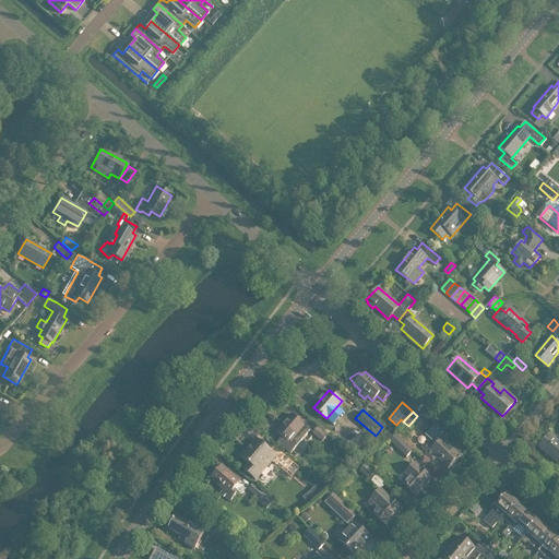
[(309,428),(292,413),(276,430),(281,433),(275,441),(288,452),(309,428)]
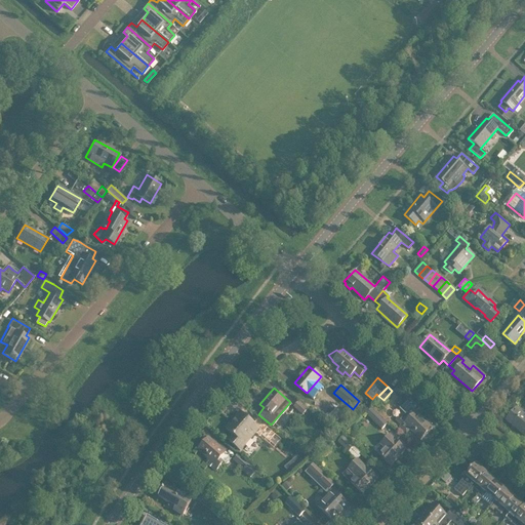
[(409,428),(420,439),(432,427),(415,410),(419,406),(409,397),(399,407),(404,412),(397,419),(402,425),(400,426),(406,432),(409,428)]
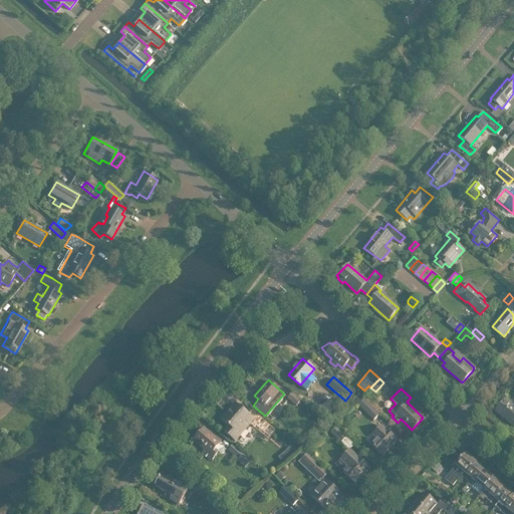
[(286,396),(294,404),(299,399),(290,391),(286,396)]
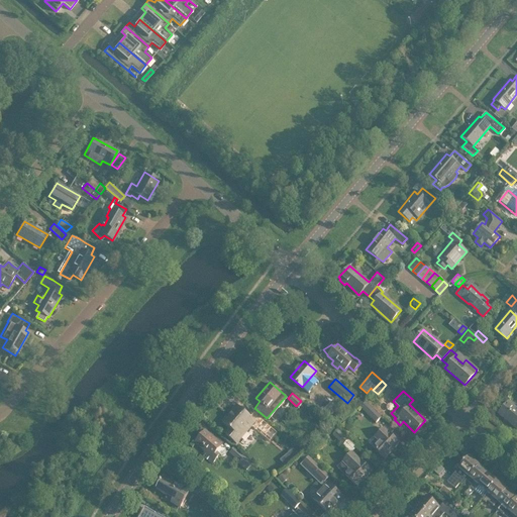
[(375,421),(375,420),(381,414),(366,400),(359,406),(375,421)]
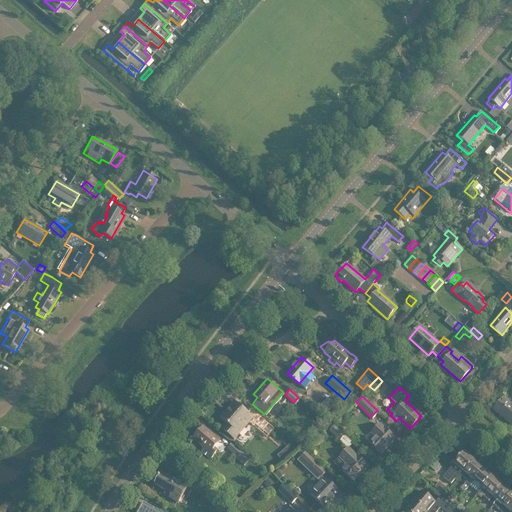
[(511,405),(503,397),(493,409),(511,425),(511,405)]
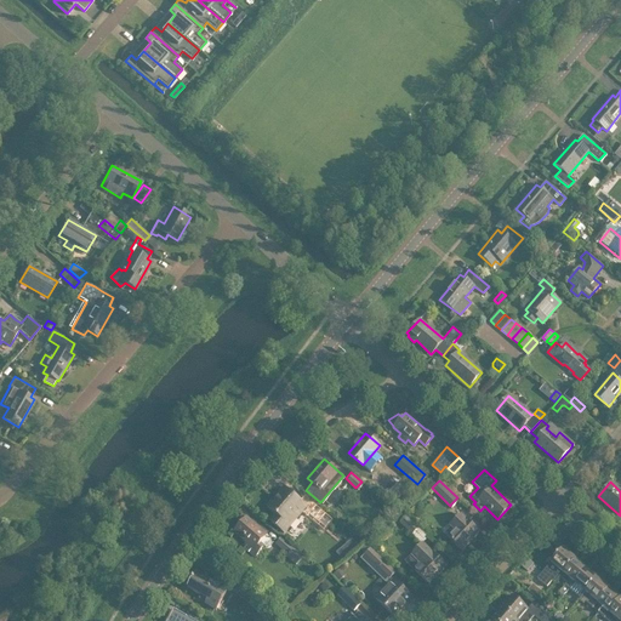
[(306,505),(284,486),(267,506),(275,512),(269,519),(283,530),(306,505)]
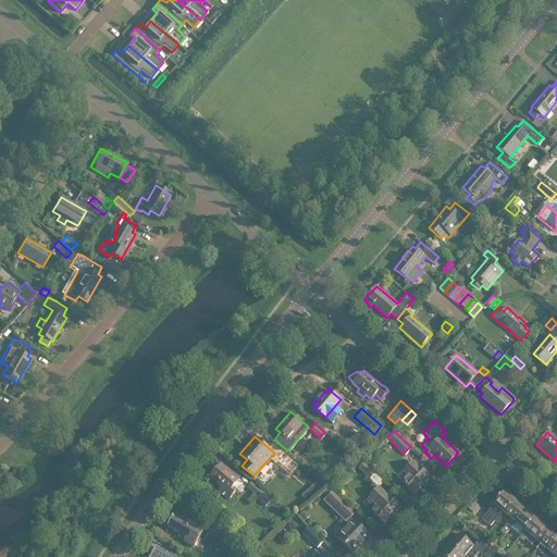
[(296,465),(280,450),(276,456),(285,463),(283,466),(289,471),(296,465)]
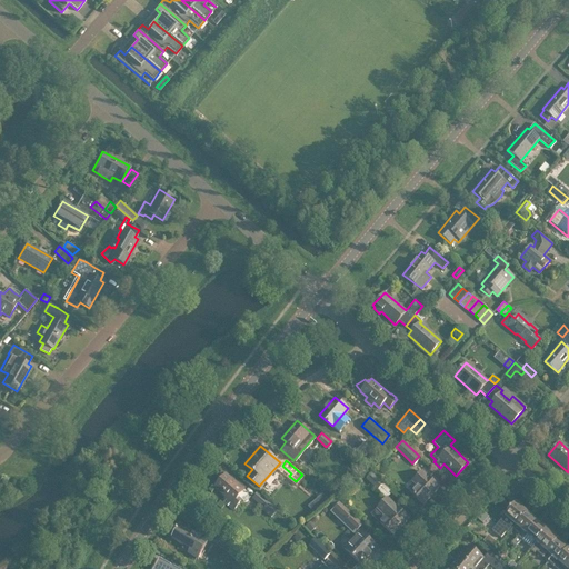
[(412,480),(417,485),(410,490),(423,502),(439,486),(422,470),(412,480)]
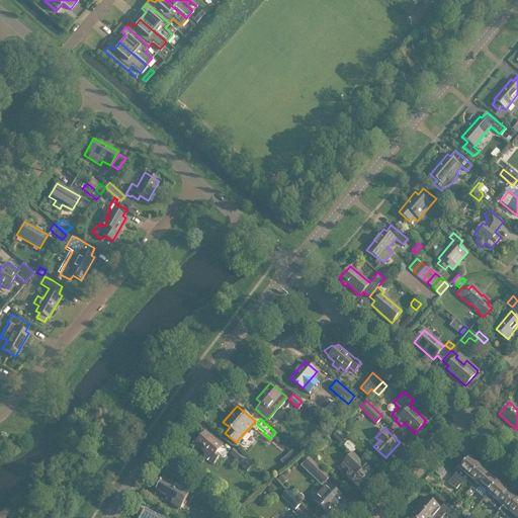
[(224,446),(223,445),(205,430),(194,442),(204,450),(200,455),(211,465),(216,460),(221,455),(223,455),(225,453),(225,449),(224,446)]
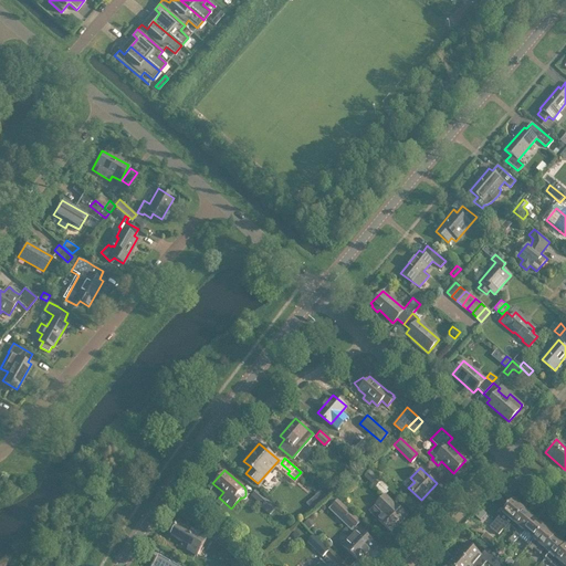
[(363,475),(374,486),(379,480),(368,470),(363,475)]
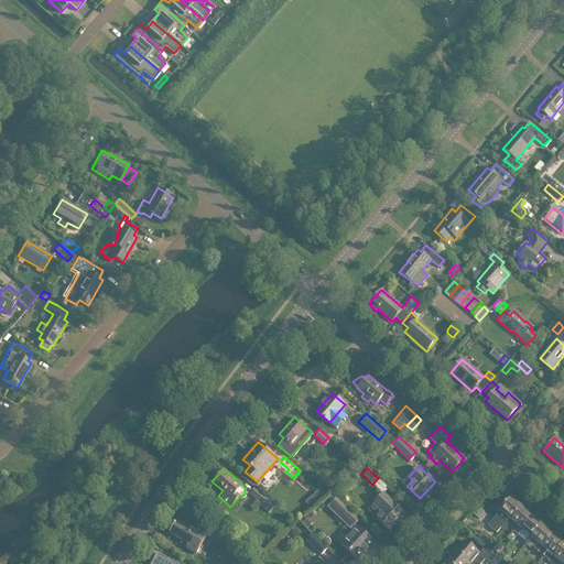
[(255,487),(250,492),(261,502),(260,505),(268,511),(274,505),(255,487)]
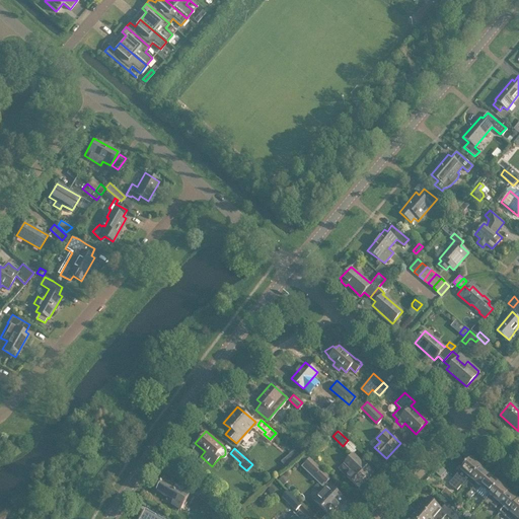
[(294,450),(281,461),(286,467),(299,456),(294,450)]
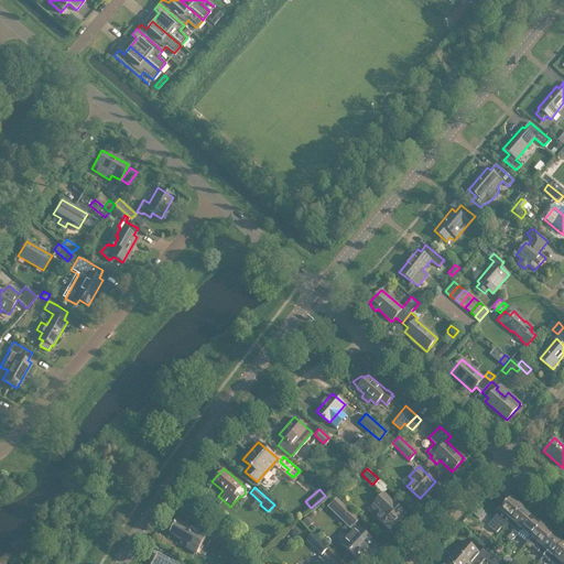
[(381,522),(389,530),(405,513),(392,500),(392,501),(383,492),(373,503),(375,505),(380,510),(375,516),(380,521),(381,522)]
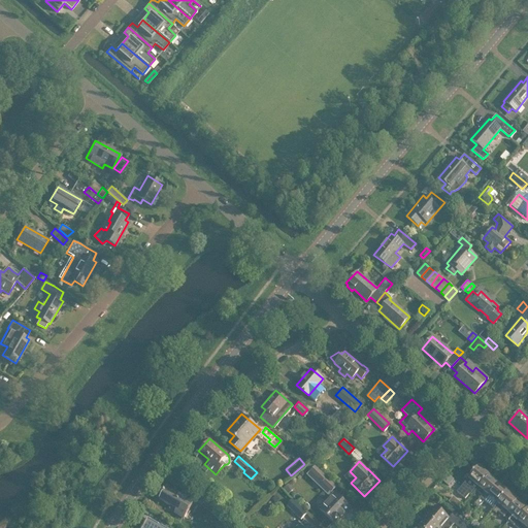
[(310,471),(315,466),(309,462),(305,467),(310,471)]
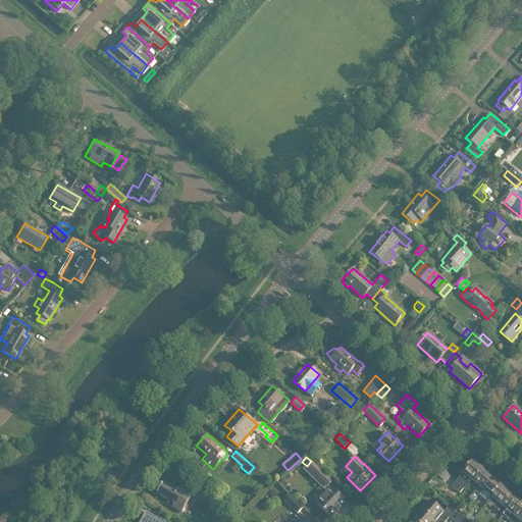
[(464,487),(466,488),(470,483),(482,469),(472,460),(452,485),(460,492),(464,487)]
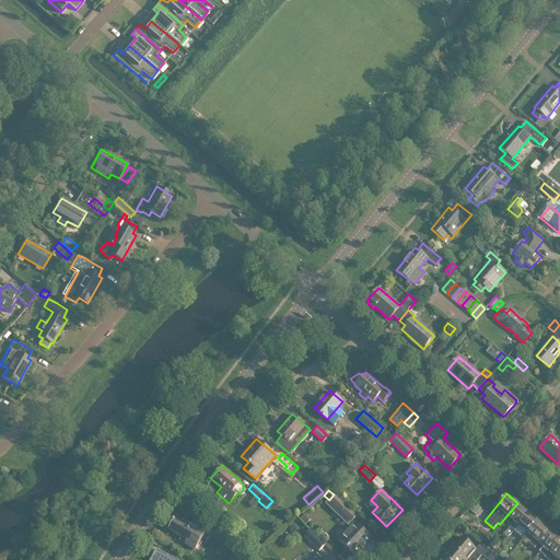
[(341,501),(336,506),(341,512),(351,521),(357,515),(347,506),(341,501)]
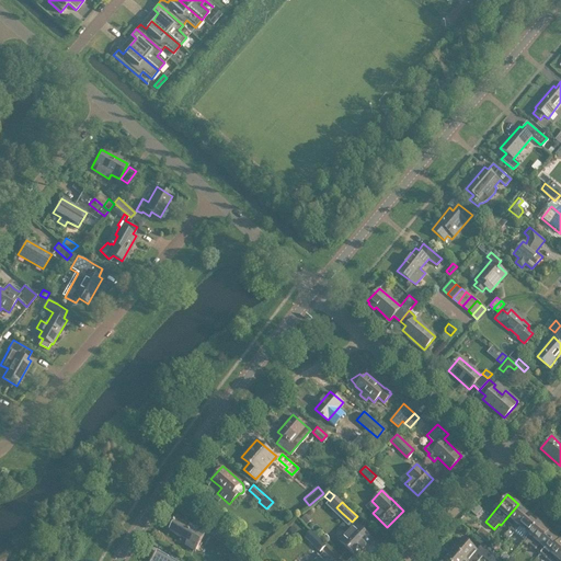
[(529,513),(518,504),(505,519),(512,525),(505,534),(508,537),(529,513)]
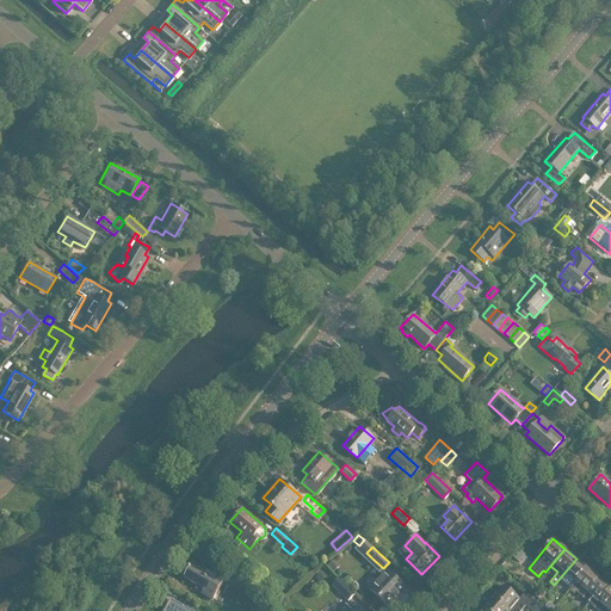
[(339,565),(333,559),(327,565),(333,571),(339,565)]
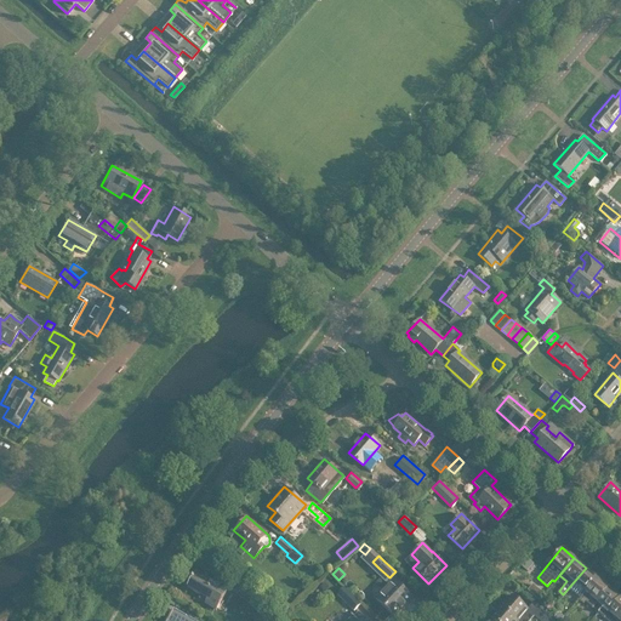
[(597,577),(586,568),(563,594),(567,597),(573,590),(574,591),(579,586),(585,591),(597,577)]
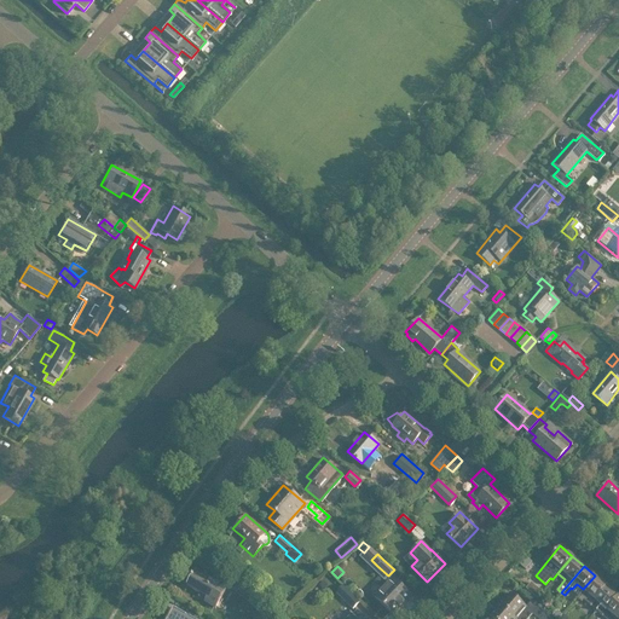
[(203,600),(215,607),(227,585),(196,567),(186,584),(206,595),(203,600)]
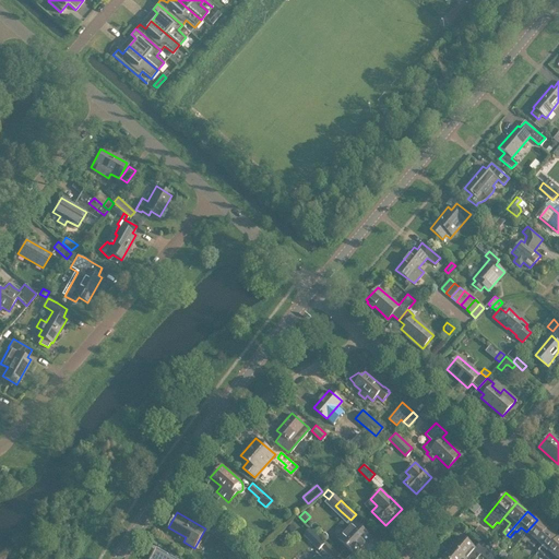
[(537,520),(526,532),(521,539),(524,543),(526,540),(538,550),(552,533),(537,520)]
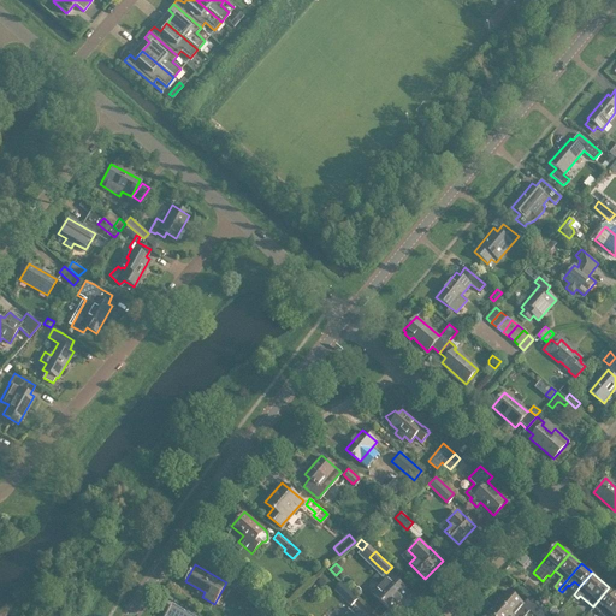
[(372,593),(392,612),(410,594),(394,578),(390,581),(386,578),(372,593)]
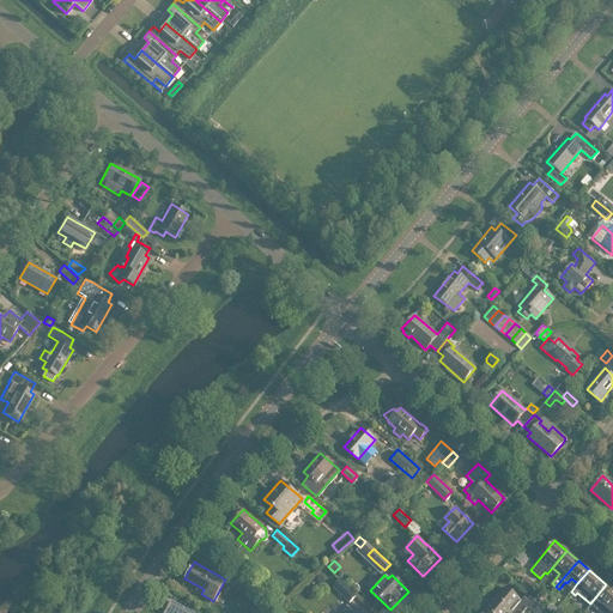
[(521,582),(532,592),(535,588),(536,586),(526,576),(521,582)]
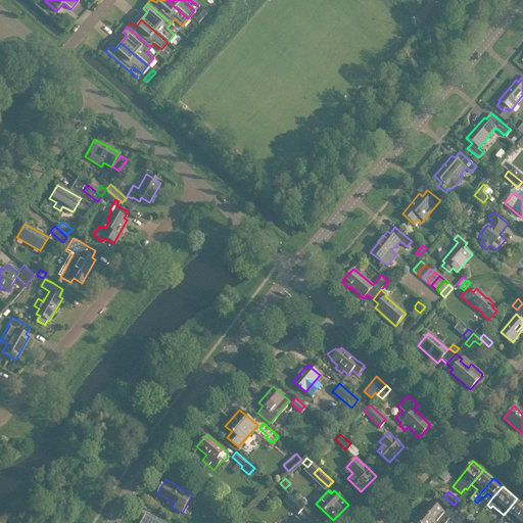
[(297,514),(303,508),(289,493),(283,500),(297,514)]
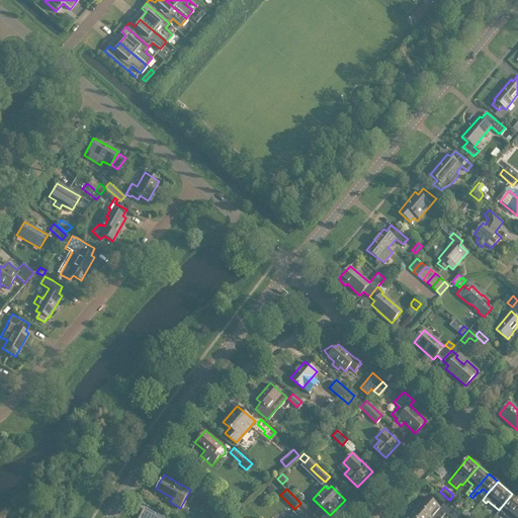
[(200,490),(196,497),(214,507),(219,500),(200,490)]
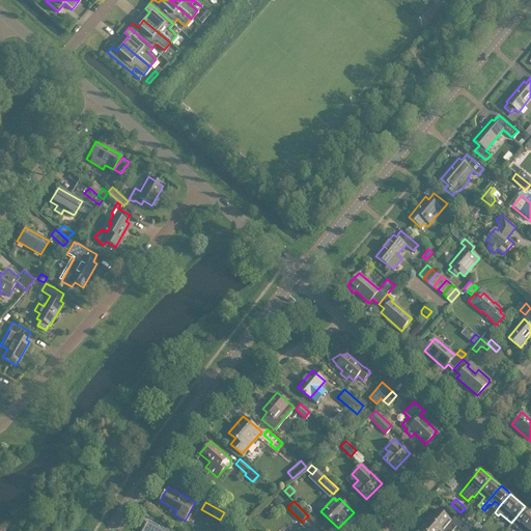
[(520,530),(529,530),(530,529),(530,510),(525,506),(511,523),(520,530)]
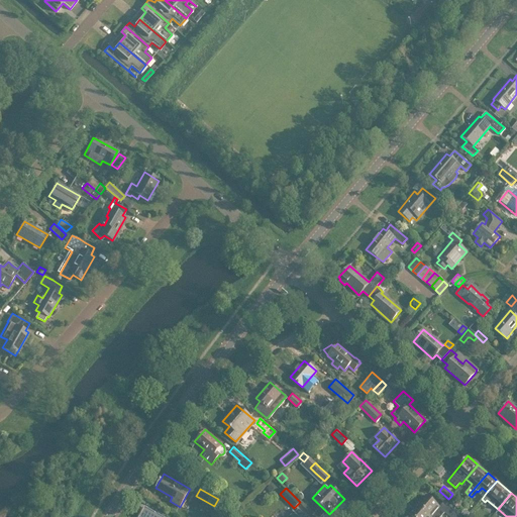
[(426,496),(418,505),(431,516),(440,516),(444,512),(449,516),(461,516),(443,501),(439,507),(426,496)]
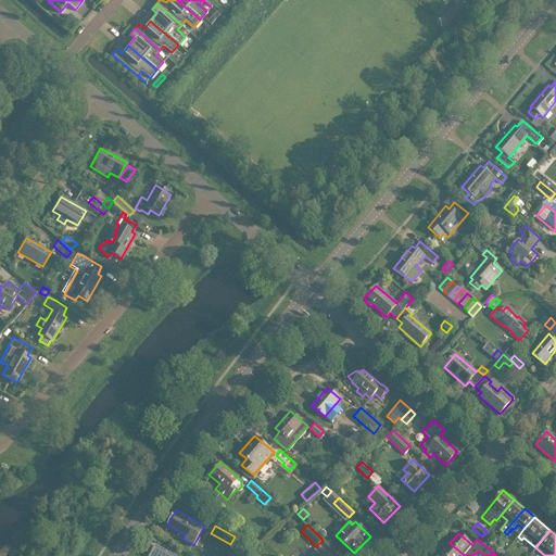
[(464,555),(450,543),(440,554),(442,555),(464,555)]
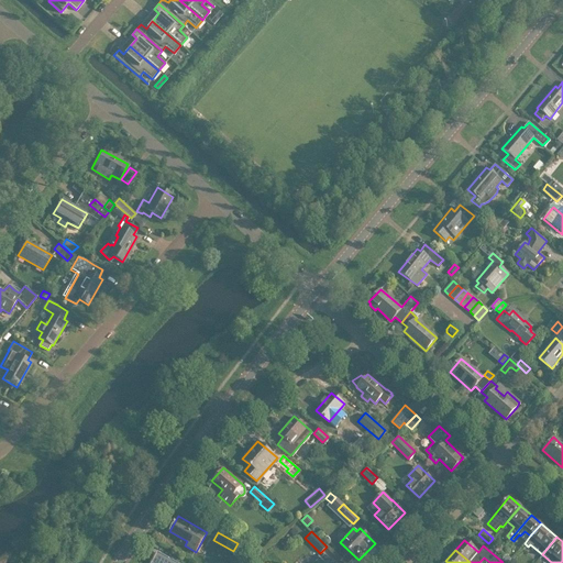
[(177,562),(157,552),(150,562),(177,562)]
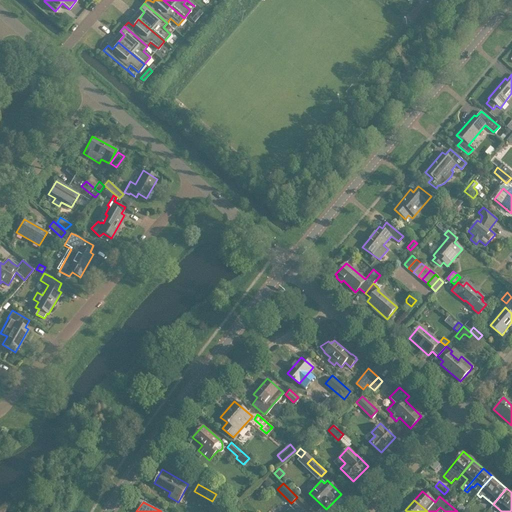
[(303,511),(295,503),(291,507),(289,505),(289,506),(291,508),(286,511),(303,511)]
